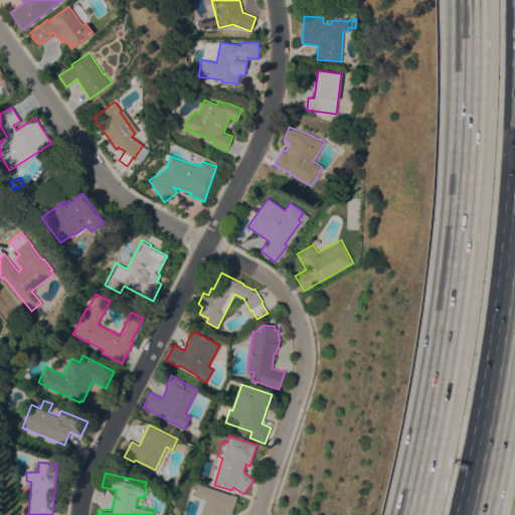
[(230,514),(228,514),(227,514),(194,514),(200,497),(194,495),(198,484),(231,495),(231,494),(237,496),(230,514)]
